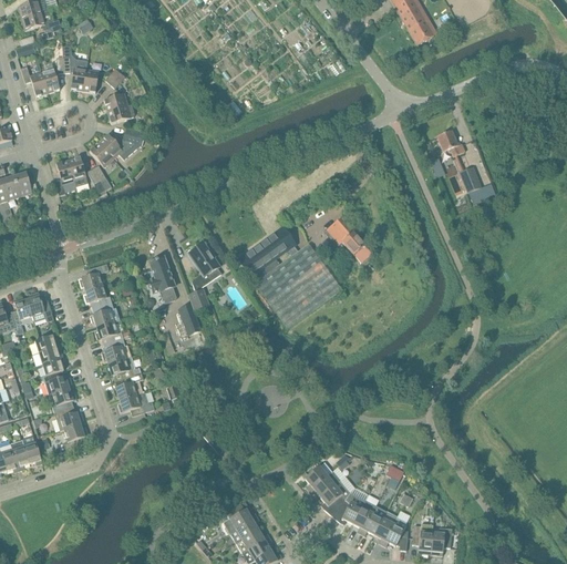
[(33,0),(33,1),(18,6),(21,18),(48,9),(45,0),(33,0)]
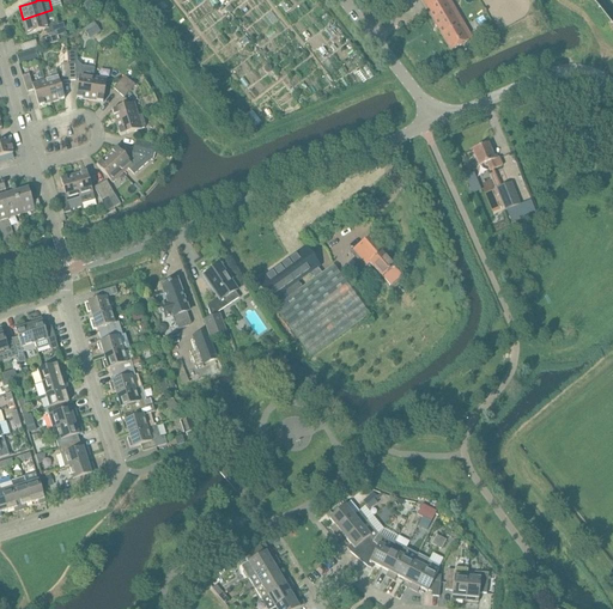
[(423,0),(451,48),(469,38),(461,24),(463,23),(449,0),(423,0)]
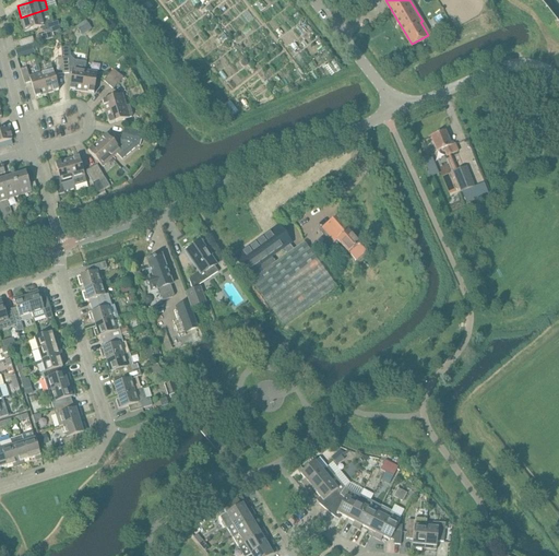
[(49,27),(47,22),(51,21),(47,9),(21,18),(24,30),(42,24),(44,28),(49,27)]
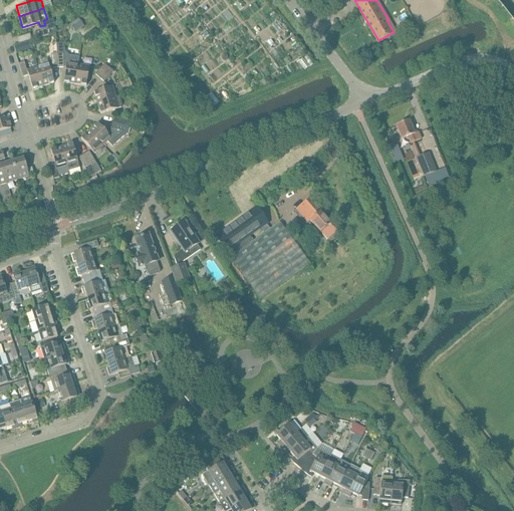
[(84,24),(79,17),(71,22),(76,29),(84,24)]
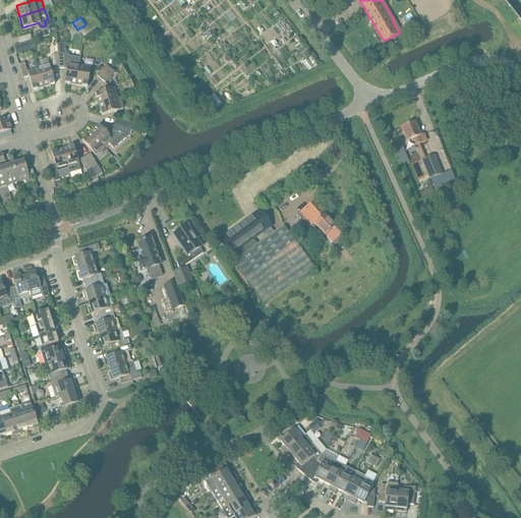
[(36,37),(49,33),(47,26),(34,31),(36,37)]
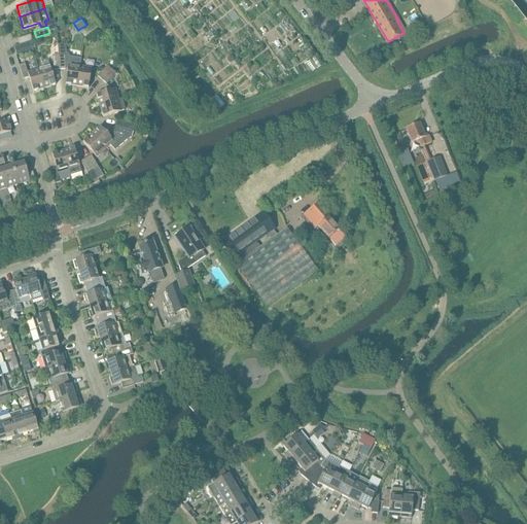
[(59,53),(60,67),(66,66),(65,53),(67,51),(66,41),(58,42),(59,53)]
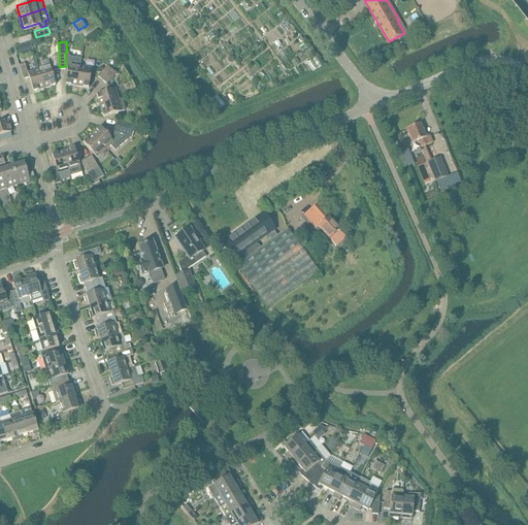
[(15,43),(13,44),(17,53),(23,52),(20,42),(19,42),(15,43)]
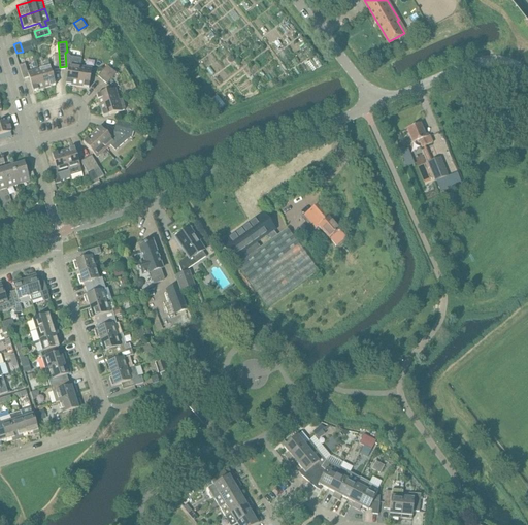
[(67,52),(65,53),(66,66),(68,66),(66,81),(77,84),(80,64),(81,56),(70,54),(67,50),(67,52)]
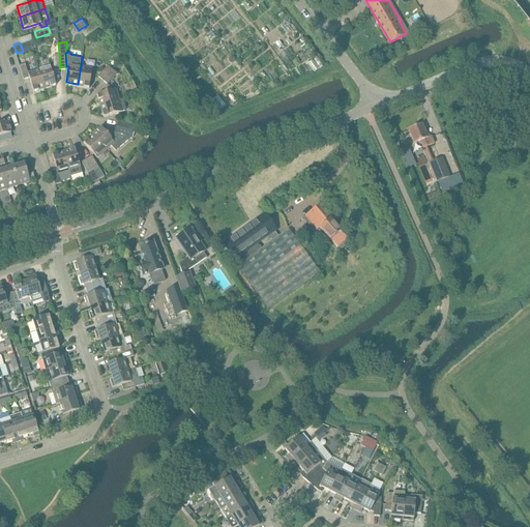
[(45,65),(38,66),(45,86),(56,83),(49,58),(45,59),(45,63),(45,65)]
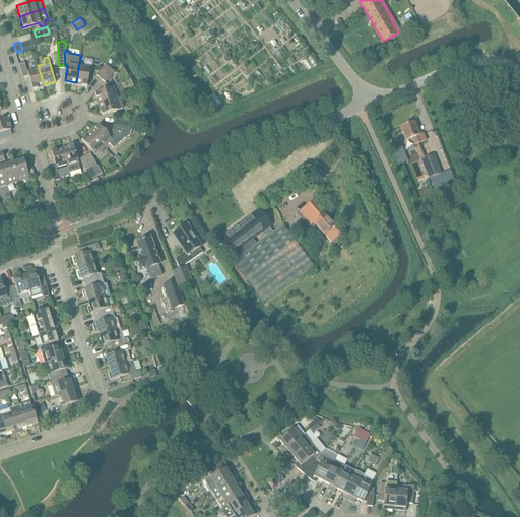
[(24,60),(18,62),(22,75),(28,73),(33,87),(44,84),(38,65),(27,69),(24,60)]
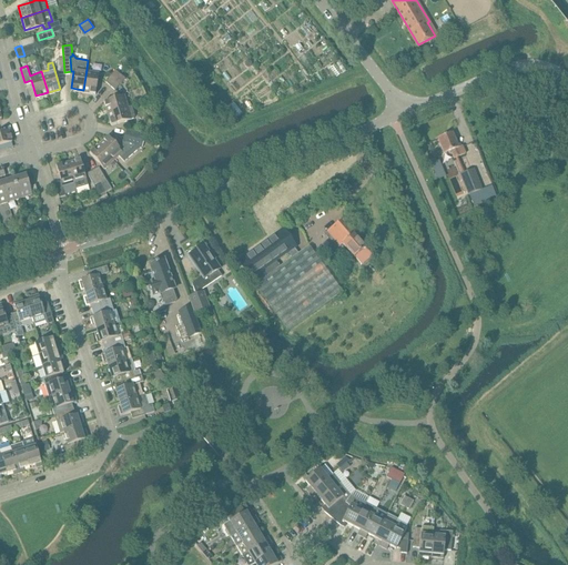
[(110,83),(120,72),(115,68),(105,79),(110,83)]
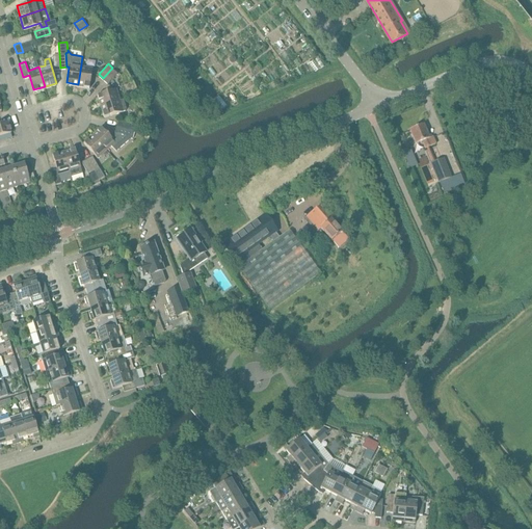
[(81,64),(78,84),(89,86),(92,67),(81,64)]
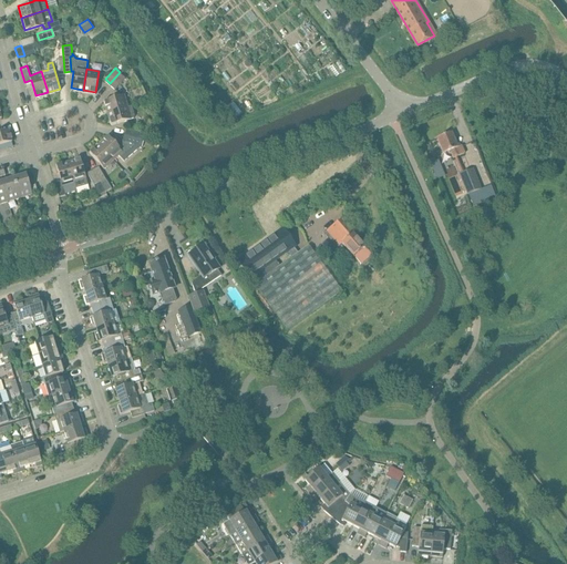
[(120,72),(110,83),(114,88),(125,77),(120,72)]
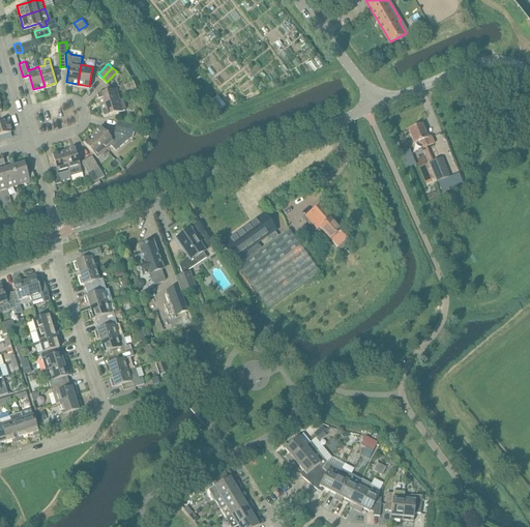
[(100,104),(119,97),(116,87),(96,92),(100,104)]
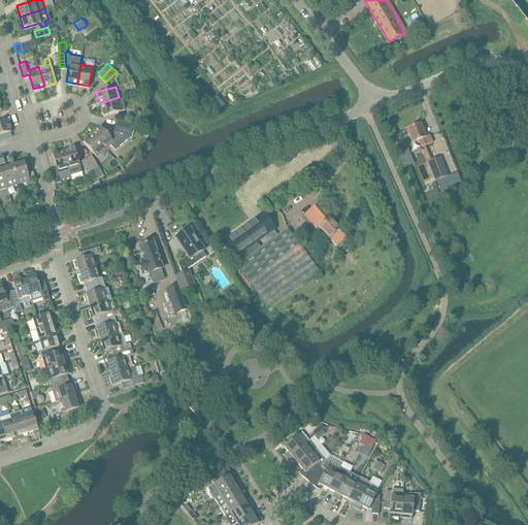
[(121,97),(119,97),(100,103),(103,115),(124,108),(126,105),(123,98),(121,97)]
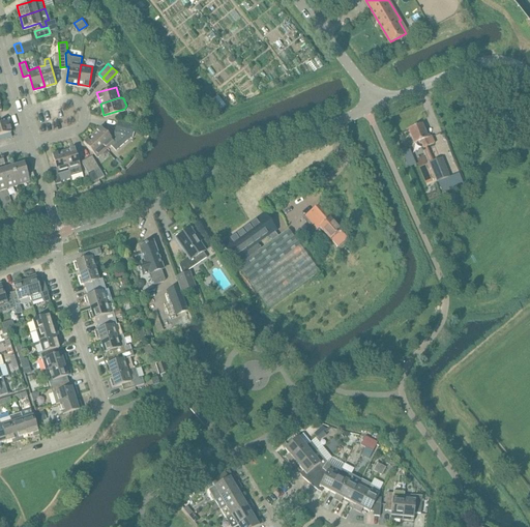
[(116,123),(130,127),(131,121),(118,118),(116,123)]
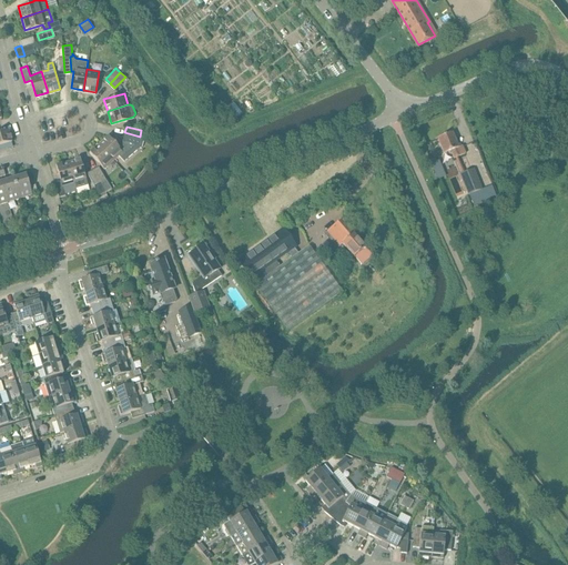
[(0,142),(3,142),(4,145),(10,143),(9,140),(12,139),(8,128),(0,130),(0,142)]
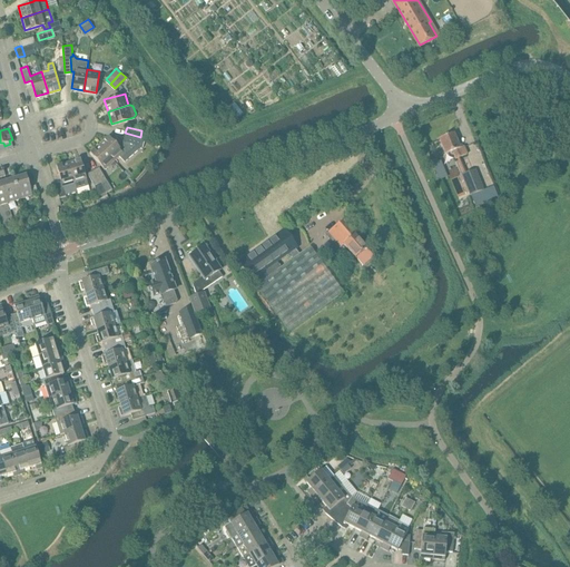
[(453,130),(439,136),(445,152),(452,149),(455,156),(467,152),(463,144),(460,145),(453,130)]
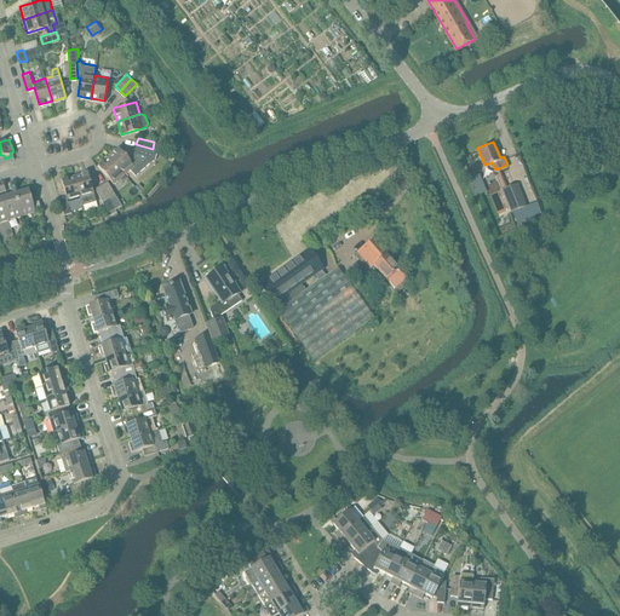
[(136,144),(133,151),(150,156),(153,149),(136,144)]
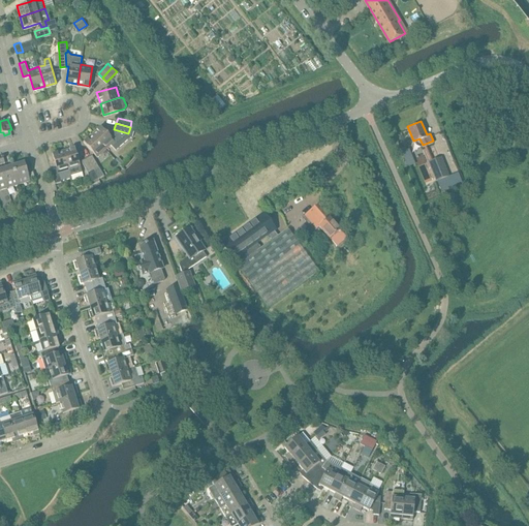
[(100,124),(92,132),(105,147),(111,143),(113,146),(116,148),(130,135),(131,135),(133,128),(130,127),(128,133),(114,129),(111,132),(112,134),(111,135),(110,133),(100,124)]
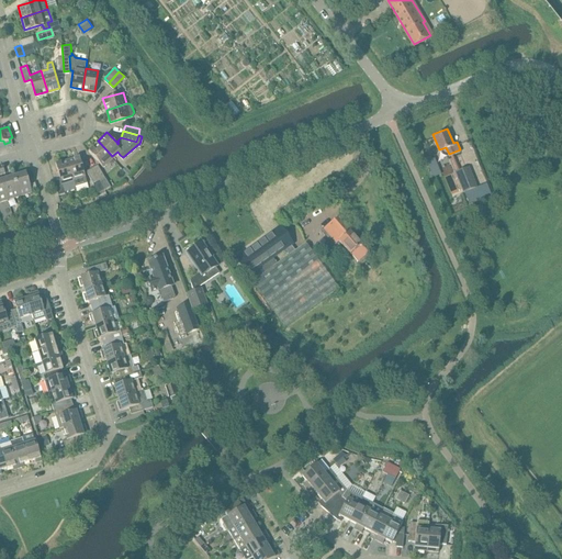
[(112,156),(98,141),(88,148),(103,165),(112,156)]
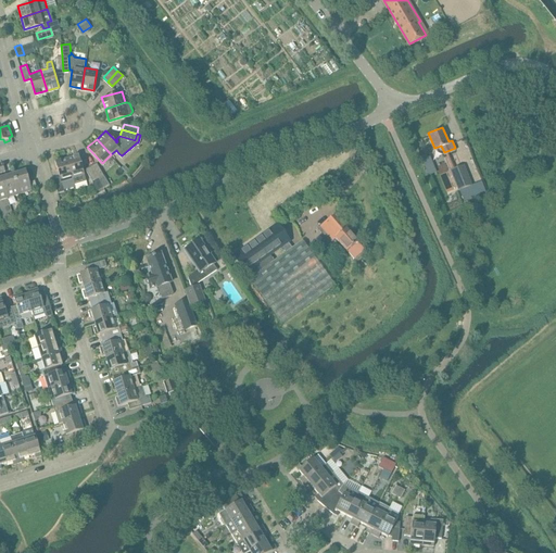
[(427,151),(420,153),(425,165),(431,163),(427,151)]
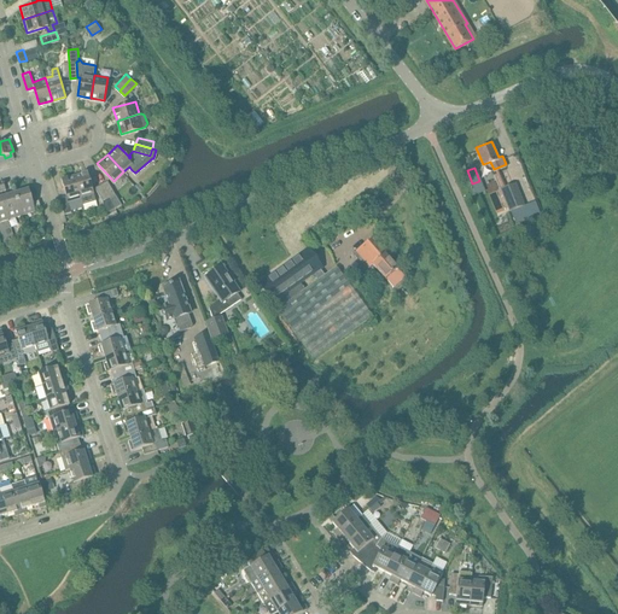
[(95,199),(93,192),(87,169),(74,174),(81,196),(82,203),(95,199)]
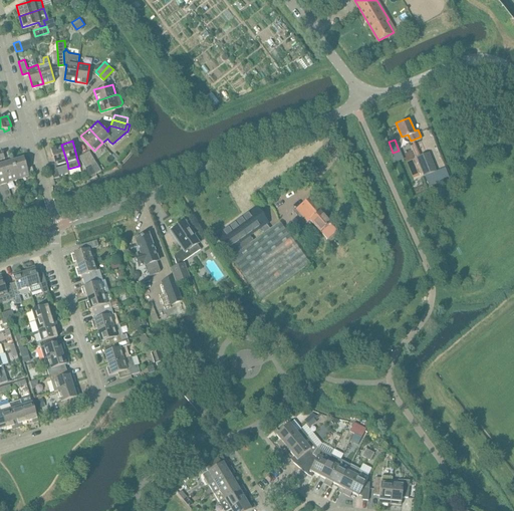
[(54,162),(49,163),(53,177),(59,175),(56,166),(67,163),(61,145),(50,148),(54,162)]
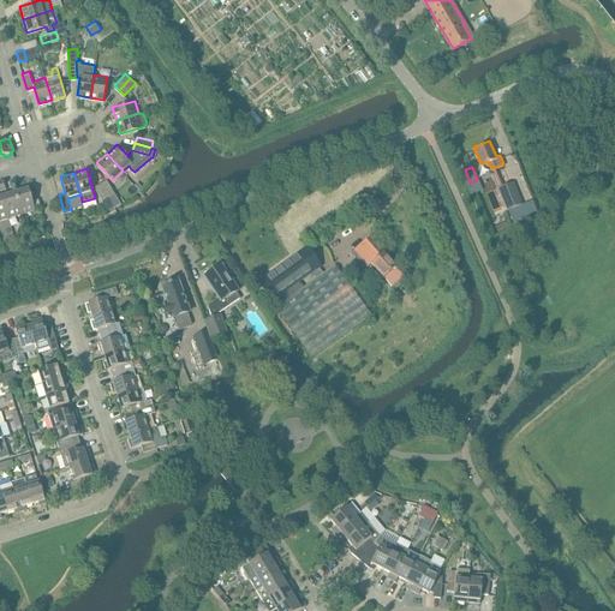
[(107,178),(101,181),(108,196),(111,201),(112,202),(114,205),(120,202),(115,192),(107,178)]
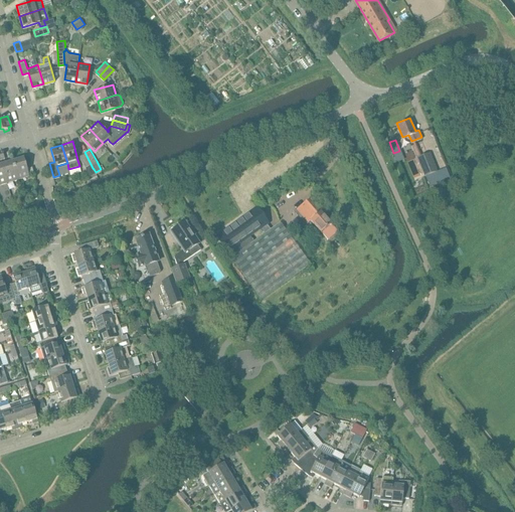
[(437,170),(428,151),(417,155),(425,174),(437,170)]
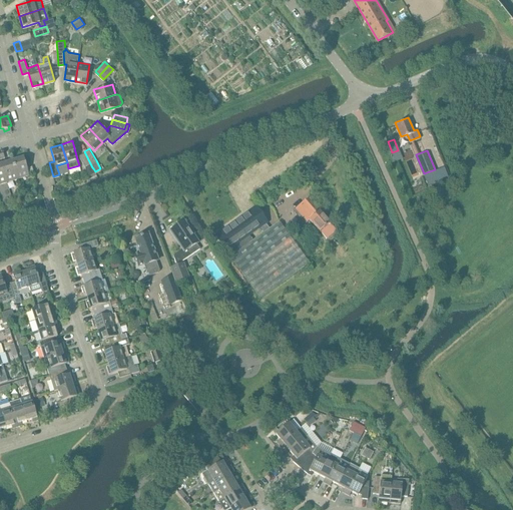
[(90,163),(84,151),(78,154),(85,166),(90,163)]
